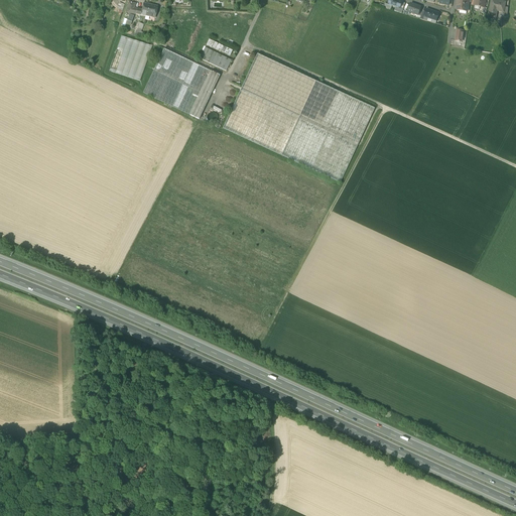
[(396,7),(400,9),(403,1),(398,0),(389,0),(388,5),(392,6),(396,7)]
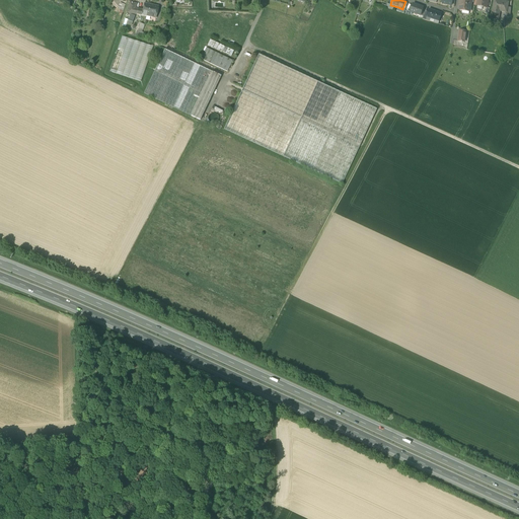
[(460,10),(462,10),(464,9),(469,10),(470,0),(460,0),(459,9),(460,10)]
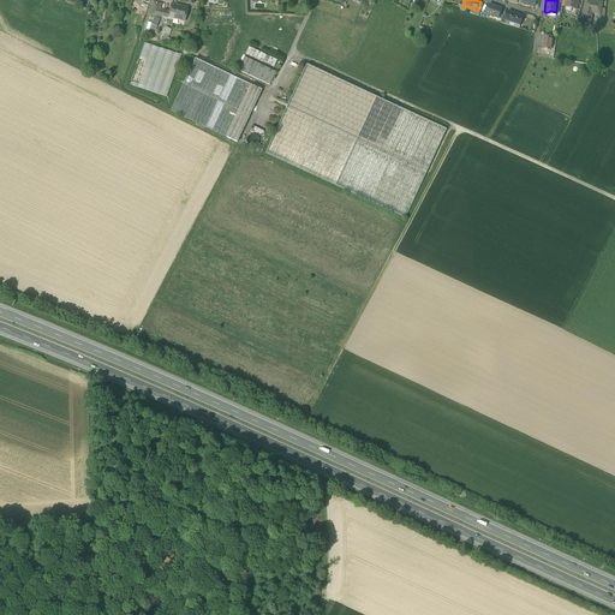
[(585,0),(581,19),(589,22),(591,11),(599,12),(601,12),(601,9),(602,3),(595,1),(592,1),(592,0),(590,0),(585,0)]
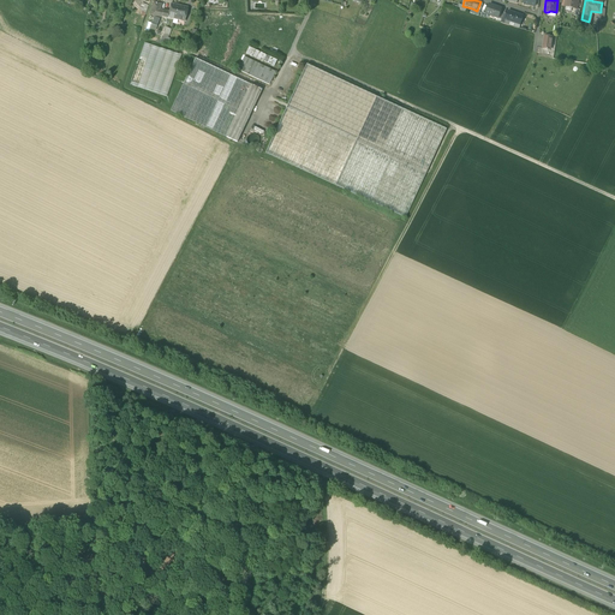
[(172,4),(171,12),(169,18),(173,19),(174,15),(177,16),(180,5),(172,4)]
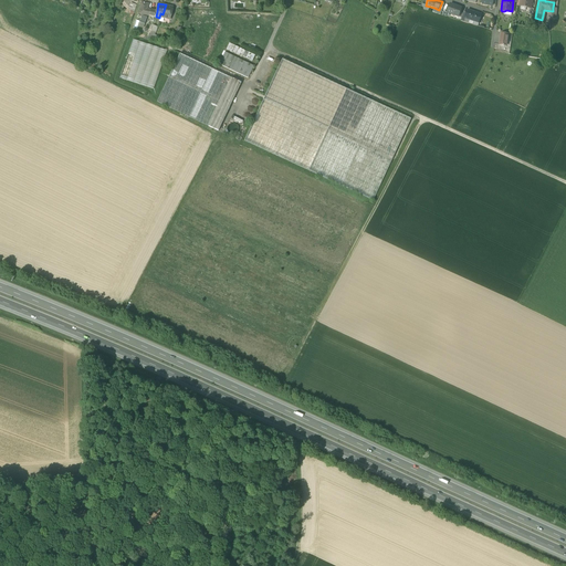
[(139,14),(149,16),(150,10),(147,10),(148,6),(144,4),(142,4),(139,14)]
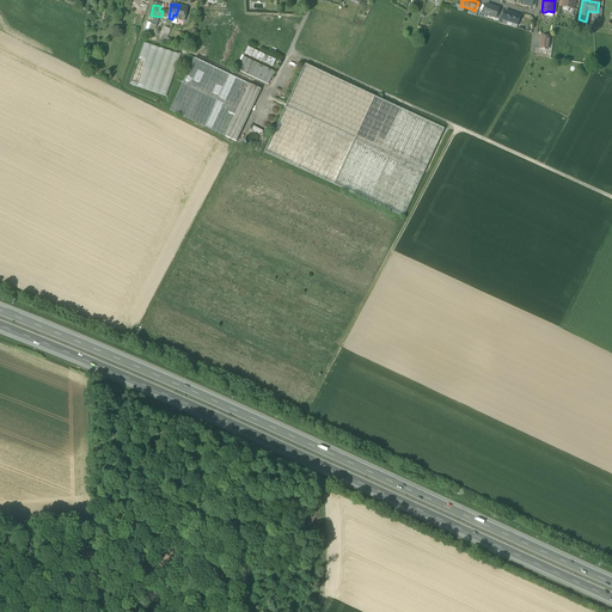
[(184,6),(179,5),(176,16),(173,14),(172,19),(181,20),(184,6)]
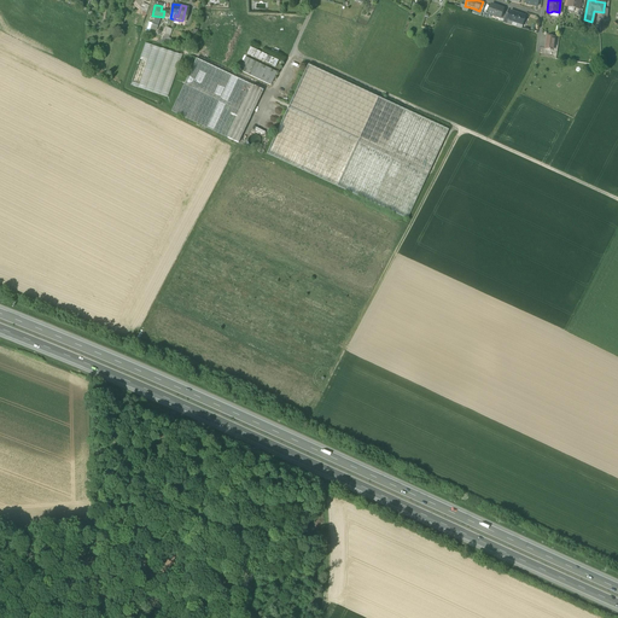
[(489,13),(501,18),(505,9),(491,5),(489,13)]
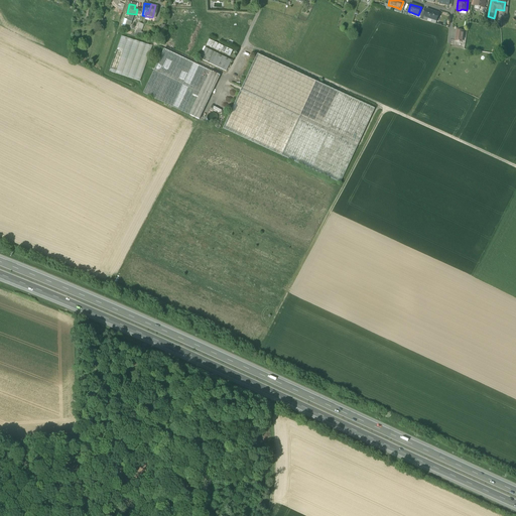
[(436,21),(439,13),(426,9),(424,17),(428,18),(431,20),(436,21)]
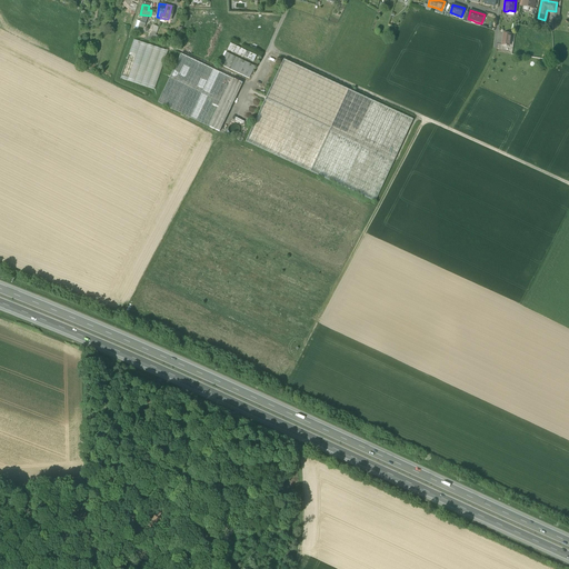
[(142,15),(139,27),(145,28),(148,17),(142,15)]
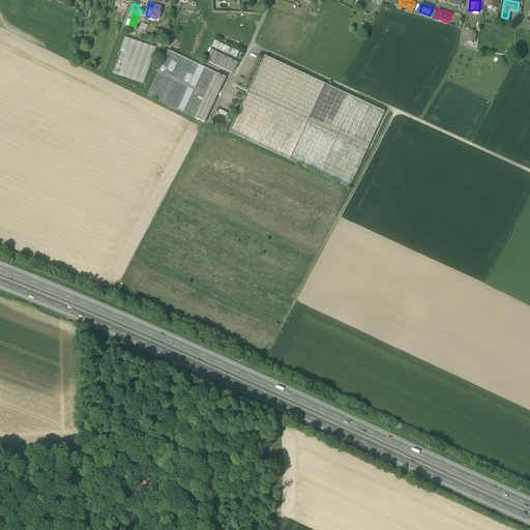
[(468,41),(474,42),(476,32),(469,31),(468,41)]
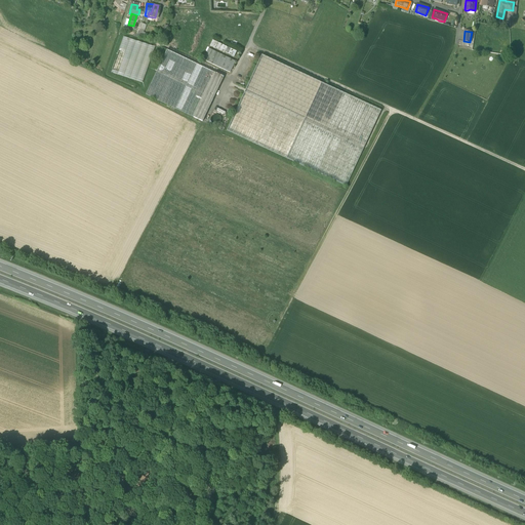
[(123,36),(111,72),(143,82),(154,46),(123,36)]
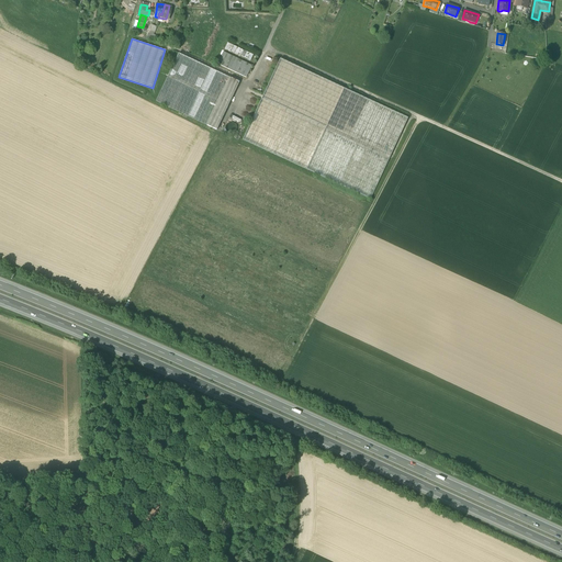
[(250,60),(254,55),(227,43),(224,48),(250,60)]
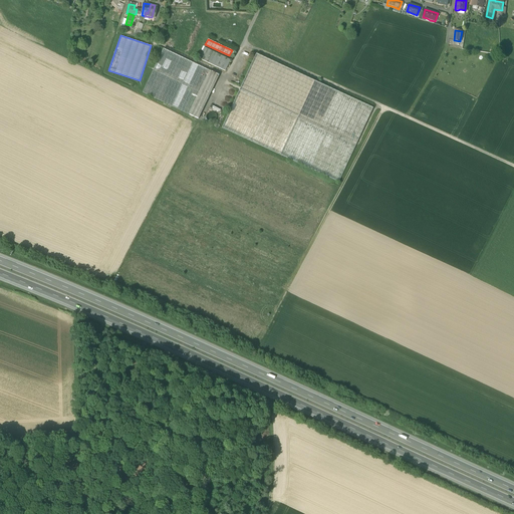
[(225,70),(230,59),(204,47),(199,58),(225,70)]
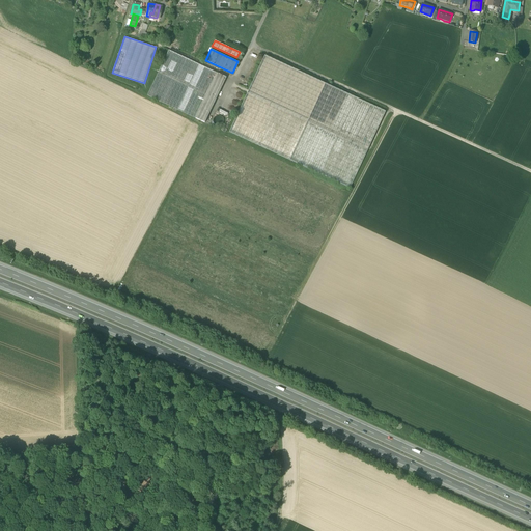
[(147,95),(196,118),(217,74),(169,51),(147,95)]
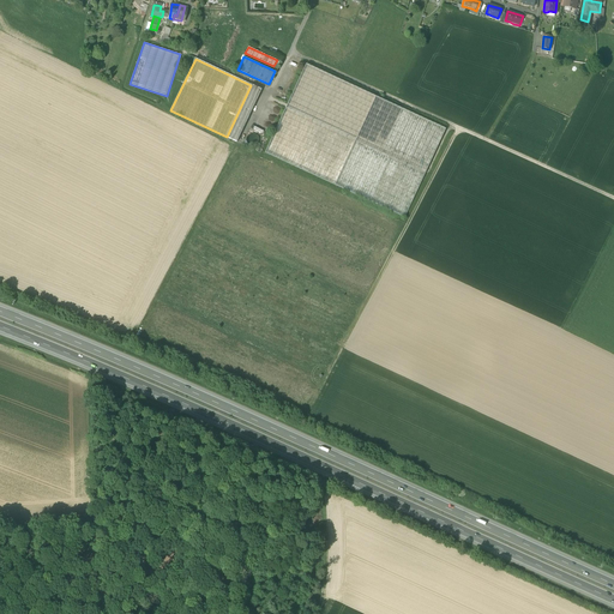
[(265,154),(404,217),(446,130),(306,65),(265,154)]
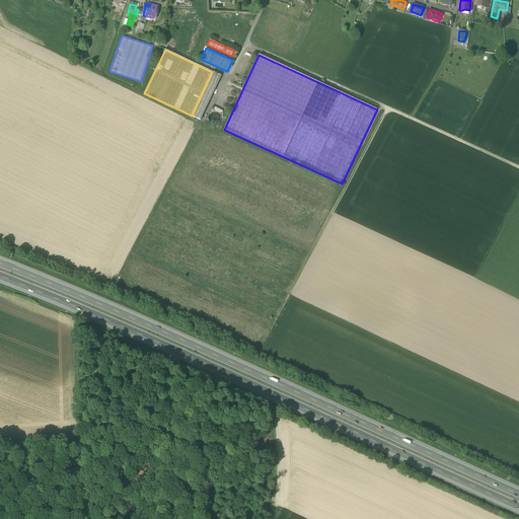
[(192,116),(201,121),(221,76),(212,72),(192,116)]
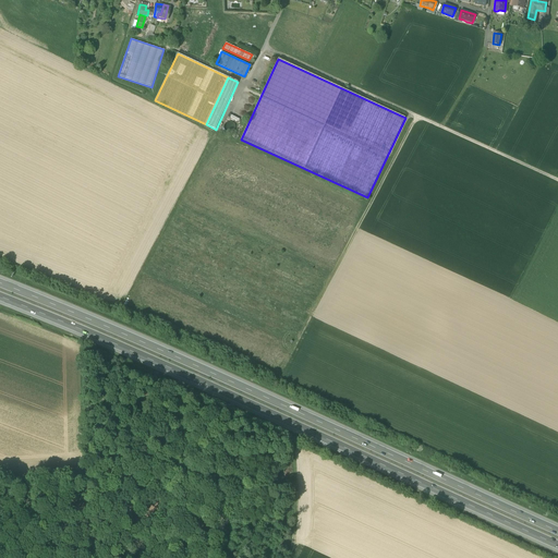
[(225,126),(225,129),(226,131),(227,133),(229,133),(231,133),(233,132),(235,131),(235,129),(235,126),(234,124),(233,122),(231,122),(229,122),(227,123),(225,124),(225,126)]
